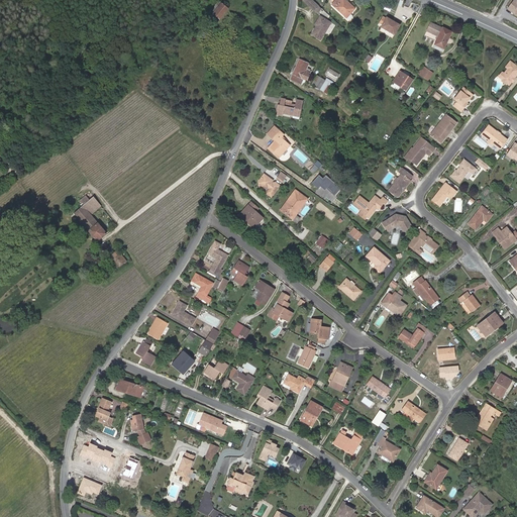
[(303,0),(314,9),(318,4),(313,0),(303,0)]
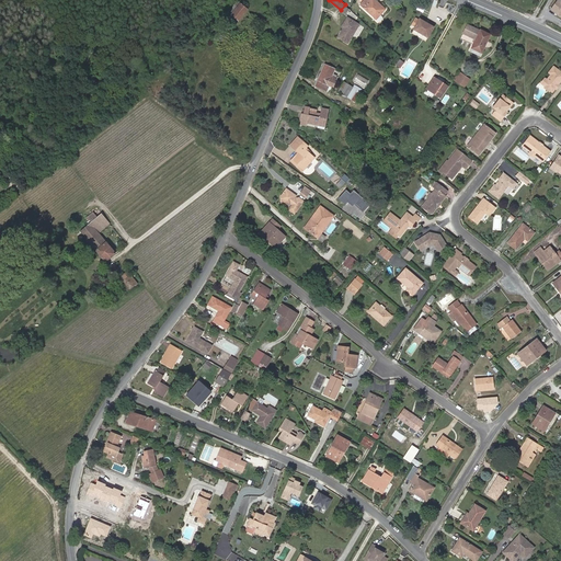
[(376,2),(377,1),(375,0),(365,0),(361,4),(376,20),(385,11),(376,2)]
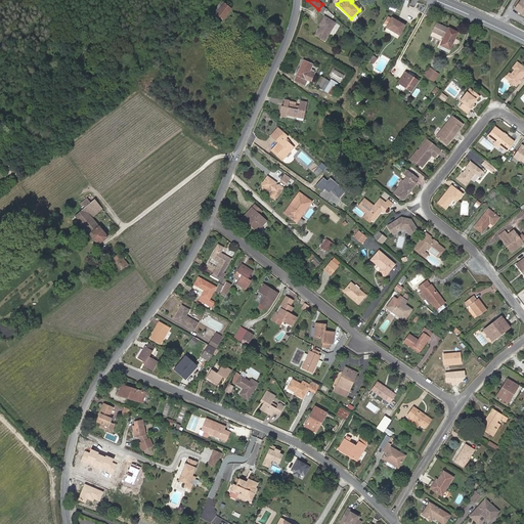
[(523,14),(523,0),(521,0),(515,8),(523,14)]
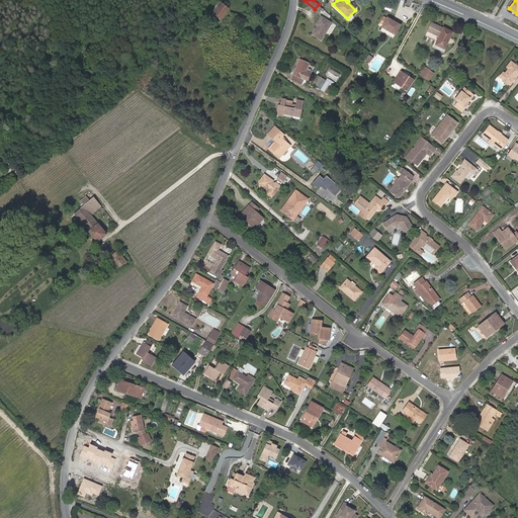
[(220,1),(211,11),(213,13),(222,3),(220,1)]
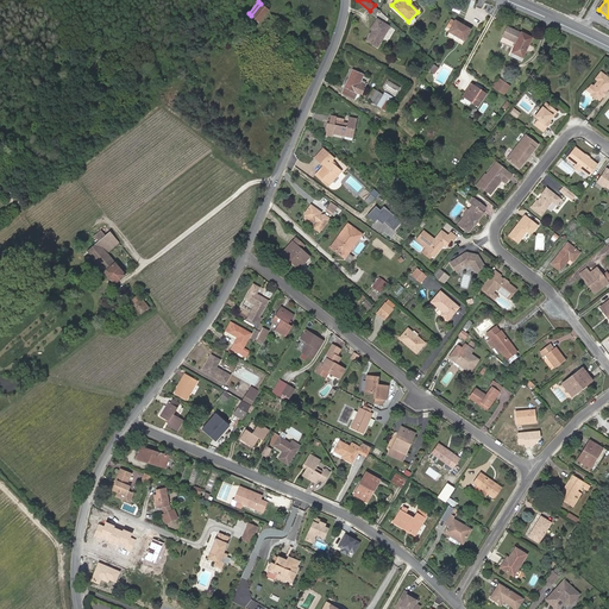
[(418,12),(419,10),(409,1),(408,2),(418,12)]
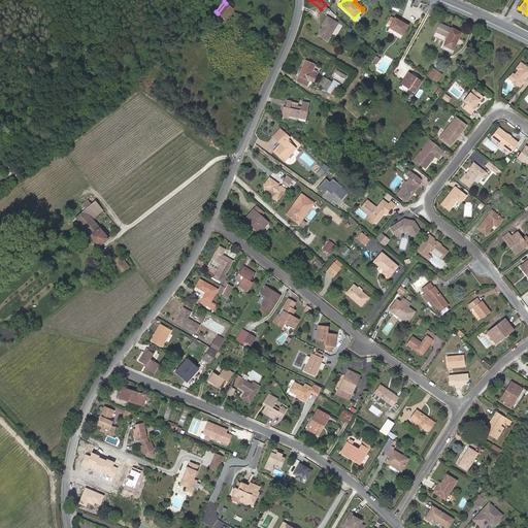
[(226,3),(218,13),(225,19),(233,9),(226,3)]
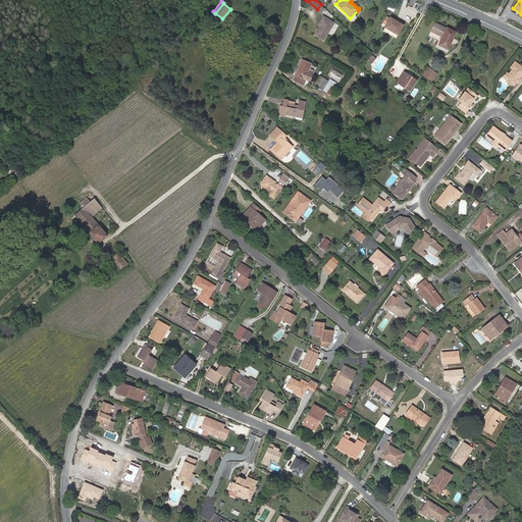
[(222,18),(215,13),(213,11),(209,16),(218,23),(222,18)]
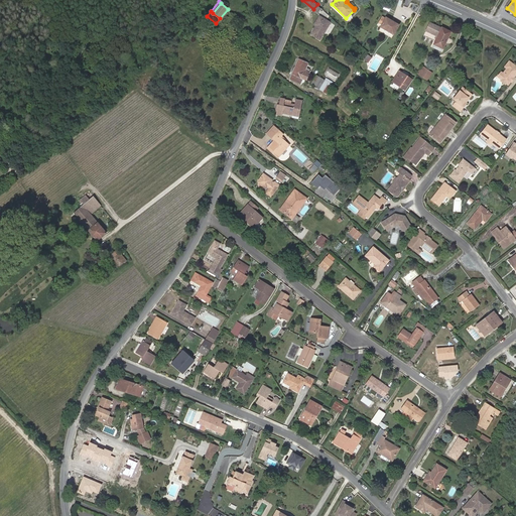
[(317,24),(316,26),(315,26),(310,34),(320,39),(331,22),(319,16),(315,22),(317,24)]
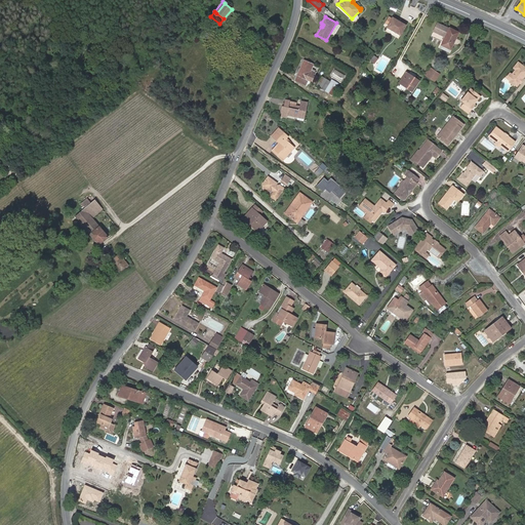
[(392,17),(388,25),(387,28),(401,36),(407,25),(392,17)]
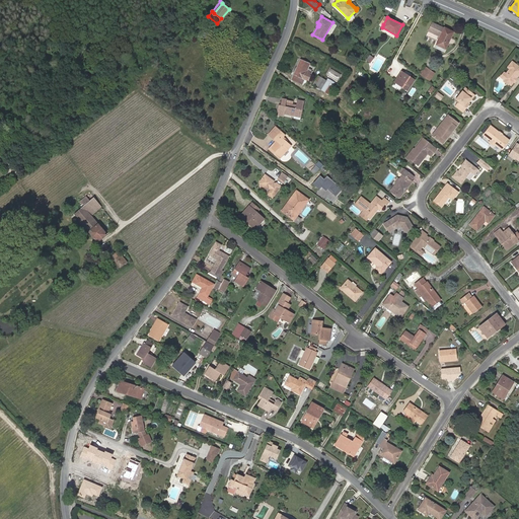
[(436,45),(446,49),(454,32),(445,27),(444,28),(433,22),(430,28),(434,30),(433,32),(440,36),(436,45)]
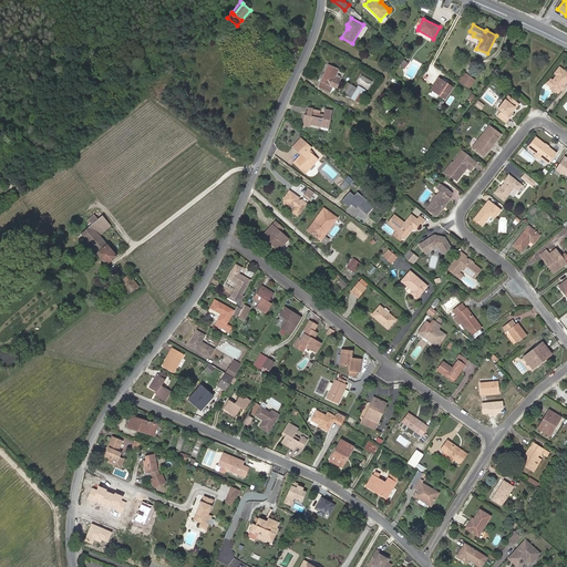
[(340,81),(336,79),(337,76),(334,75),(338,69),(329,65),(325,73),(322,79),(319,86),(328,91),(330,85),(337,88),(340,81)]
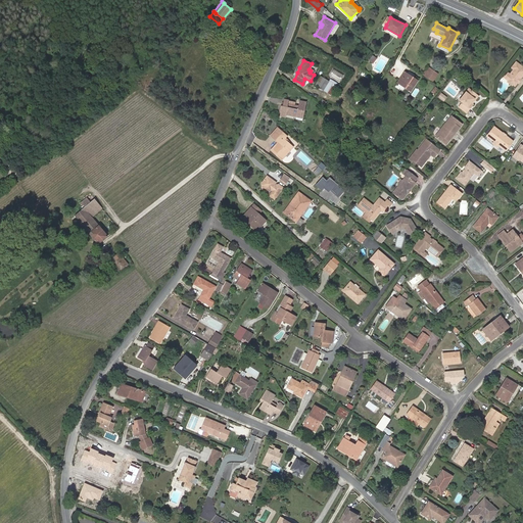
[(519,81),(520,80),(522,76),(522,67),(516,63),(512,68),(514,70),(510,76),(506,80),(509,82),(512,85),(515,86),(518,83),(518,82),(519,81)]
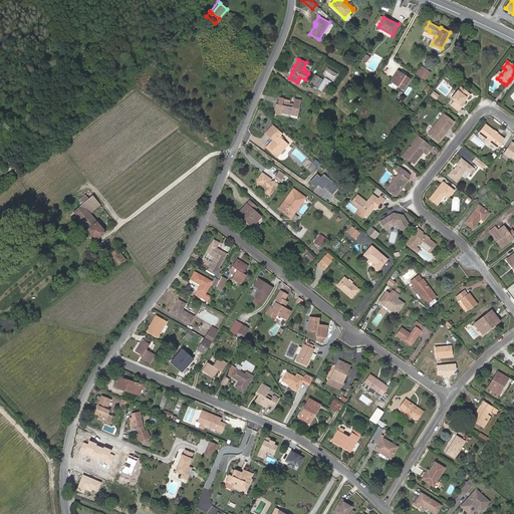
[(417,73),(426,79),(430,72),(422,66),(417,73)]
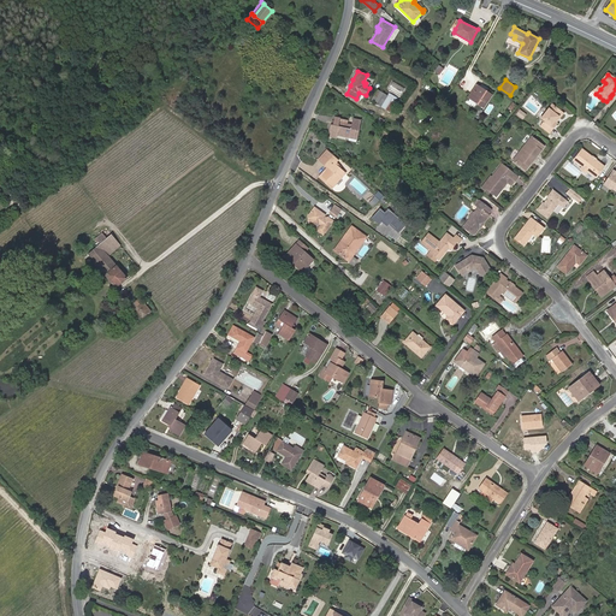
[(471,95),(480,102),(479,105),(484,108),(492,96),(481,89),(481,88),(478,86),(471,95)]
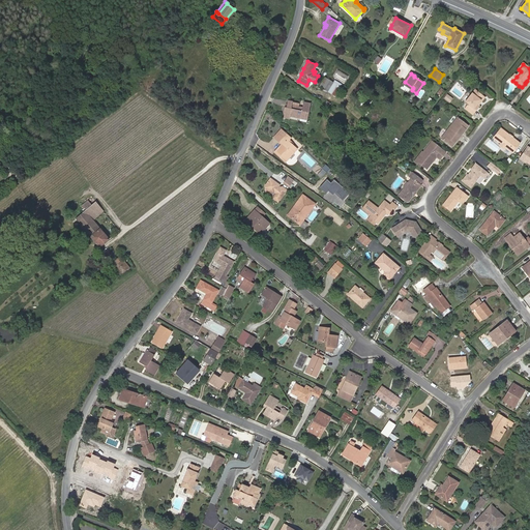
[(334,95),(340,87),(341,87),(343,85),(340,83),(336,81),(335,80),(333,82),(326,78),(320,86),(334,95)]
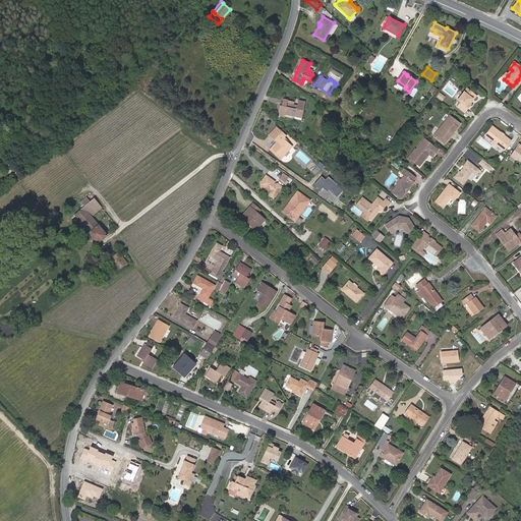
[(468,108),(466,106),(476,95),(467,88),(458,100),(461,103),(457,107),(465,112),(468,108)]
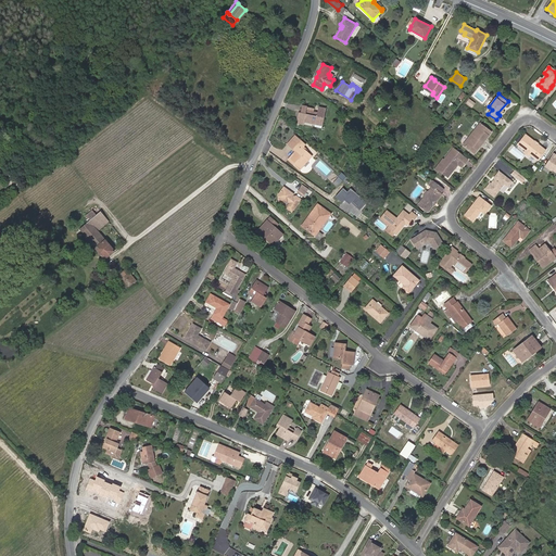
[(508,101),(497,113),(500,115),(503,111),(503,110),(509,102),(508,101)]
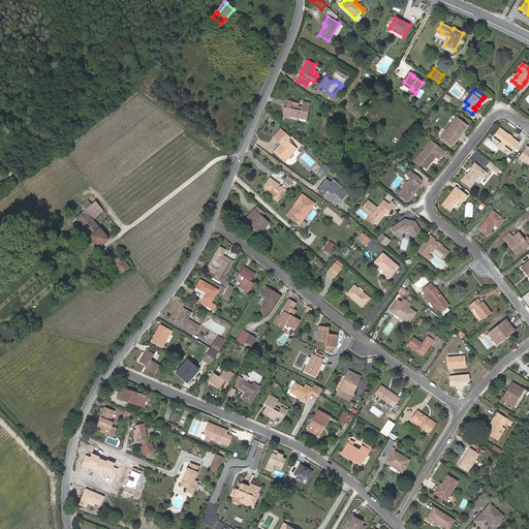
[(289,119),(290,116),(307,119),(310,103),(304,101),(303,106),(299,106),(299,102),(287,100),(286,106),(284,106),(283,113),(284,114),(283,117),(289,119)]
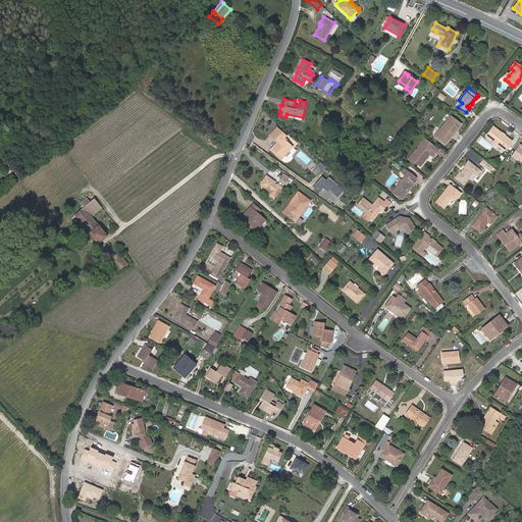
[(446,145),(462,123),(451,115),(435,136),(446,145)]
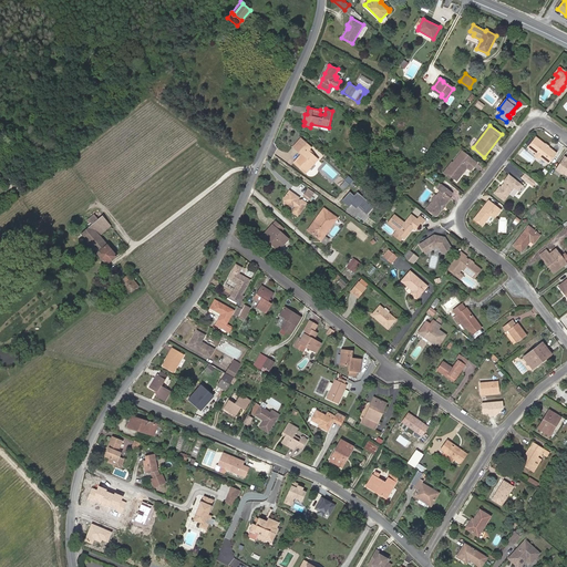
[(545,146),(545,144),(536,136),(529,146),(537,153),(540,156),(548,162),(556,153),(548,146),(547,147),(545,146)]
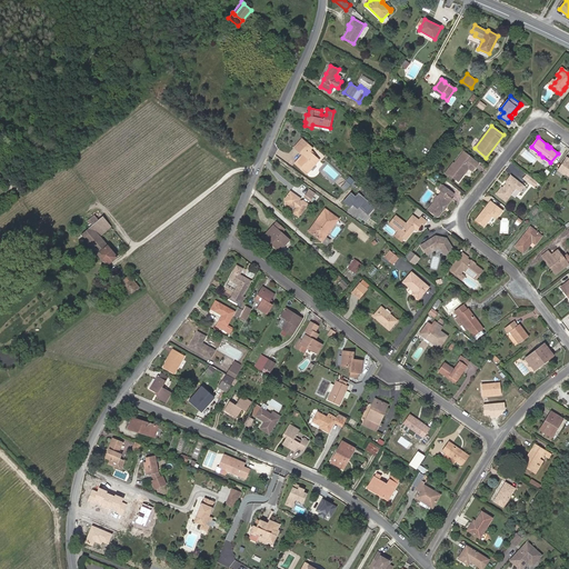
[(309,151),(307,149),(310,146),(302,139),(295,147),(303,155),(297,161),(302,167),(301,168),(307,173),(319,160),(309,151)]
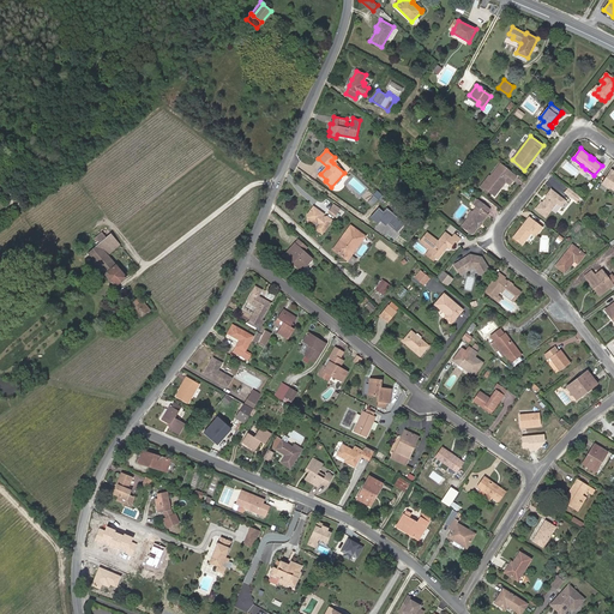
[(492,178),(483,187),(488,191),(494,196),(501,187),(500,186),(501,185),(504,185),(506,182),(510,185),(517,176),(500,163),(489,176),(492,178)]
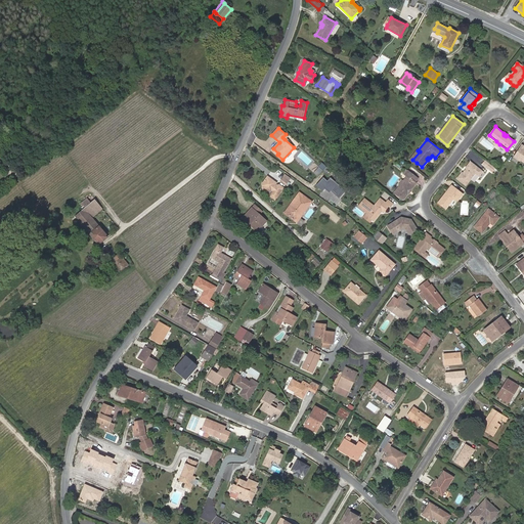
[(523,147),(523,148),(523,147),(523,145),(522,144),(514,157),(520,161),(520,160),(523,162),(523,147)]
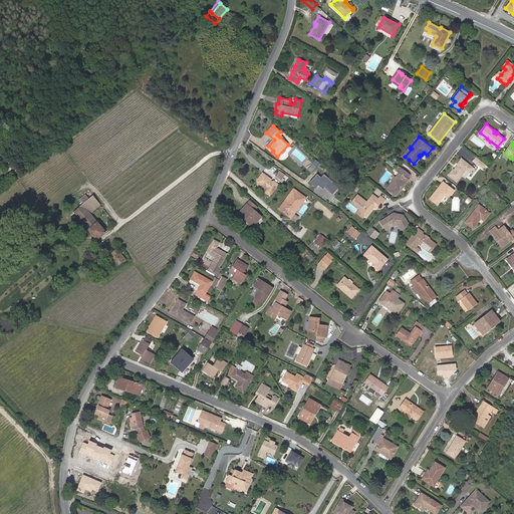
[(409,160),(405,157),(412,149),(410,148),(402,157),(408,162),(409,160)]
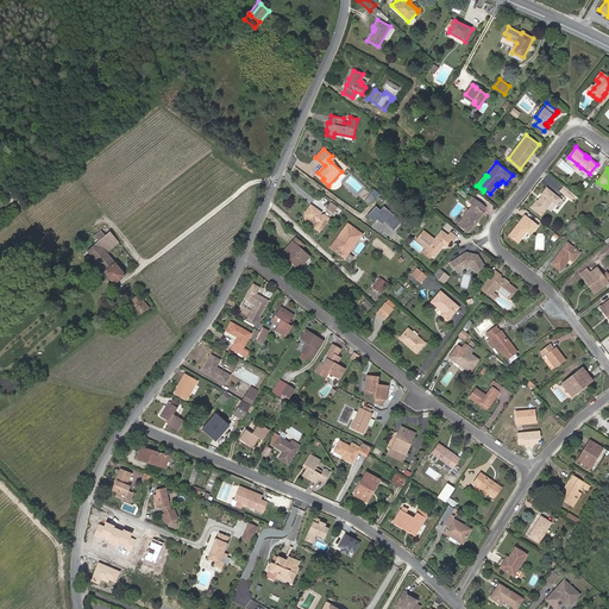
[(576,195),(573,193),(564,186),(560,190),(572,200),(576,195)]
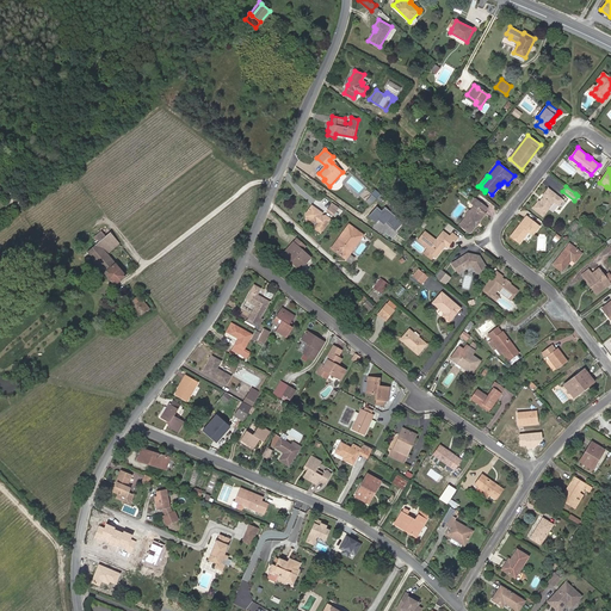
[(542,201),(541,199),(539,202),(538,201),(532,208),(543,216),(549,209),(554,202),(559,205),(563,199),(548,189),(543,196),(544,196),(542,198),(543,199),(542,201)]
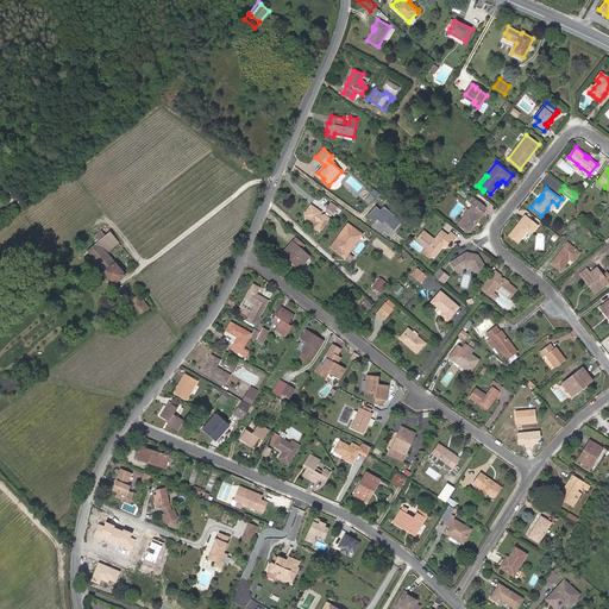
[(370,203),(380,193),(375,189),(366,200),(370,203)]
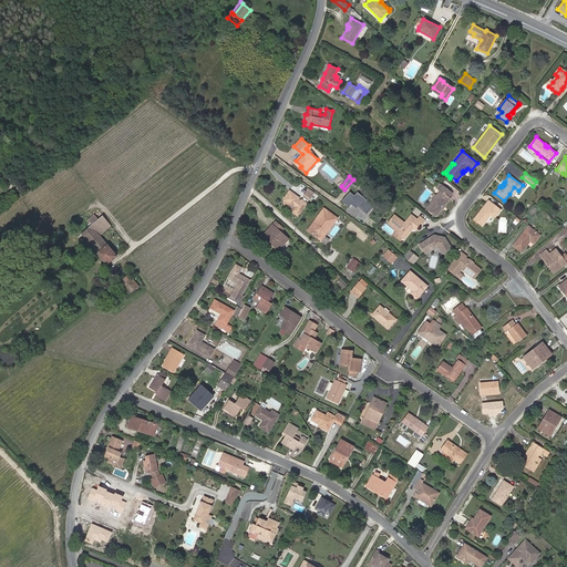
[(442,208),(442,207),(443,206),(443,205),(445,205),(451,198),(450,197),(452,193),(442,185),(439,189),(441,191),(437,195),(437,197),(435,202),(432,202),(428,209),(435,215),(437,215),(442,208)]
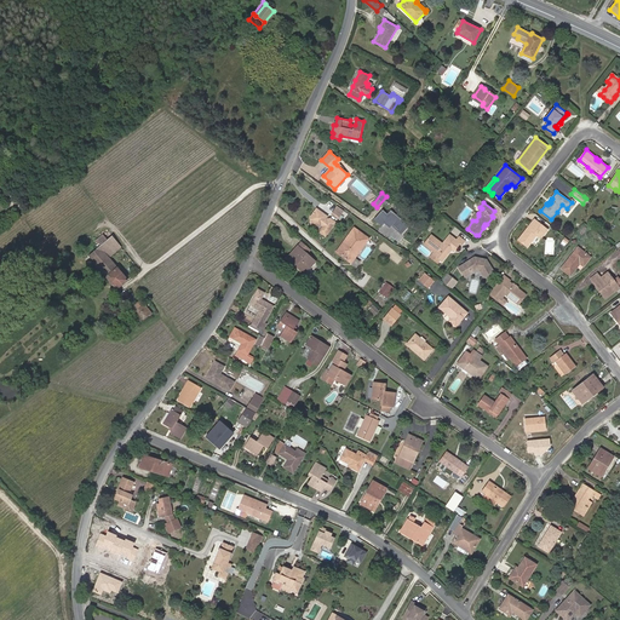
[(342,219),(348,211),(337,205),(332,213),(342,219)]
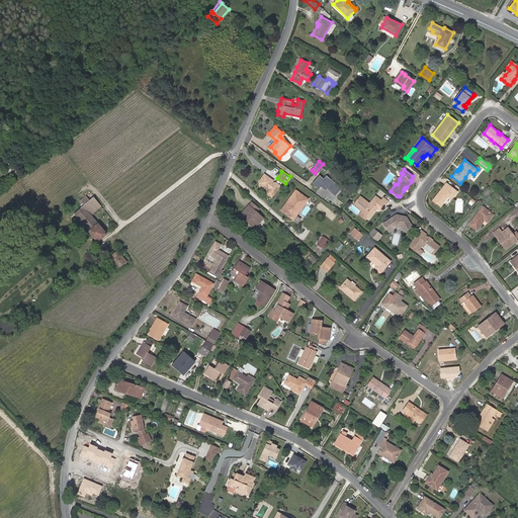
[(272,196),(280,185),(276,182),(274,182),(273,183),(272,182),(274,180),(265,173),(259,181),(259,185),(264,189),(268,188),(268,187),(270,188),(266,192),(272,196)]
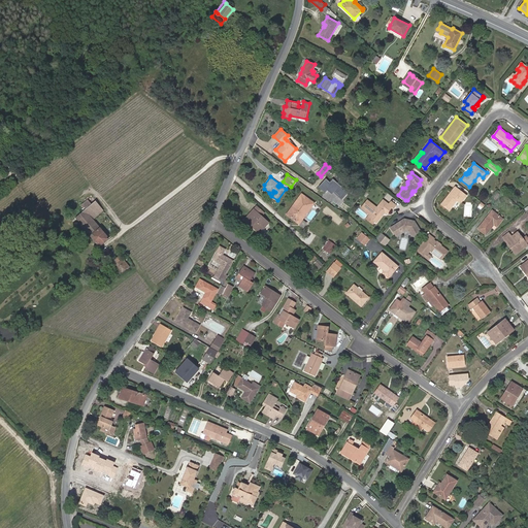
[(334,192),(342,199),(349,191),(333,178),(331,182),(326,177),(320,187),(326,192),(328,190),(333,194),(334,192)]
